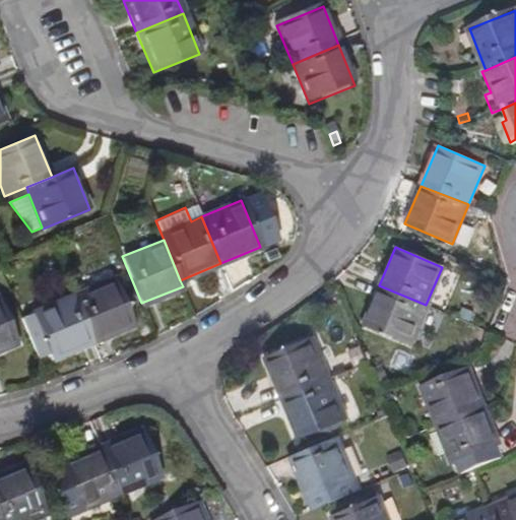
[(133,321),(115,275),(73,291),(91,338),(133,321)]
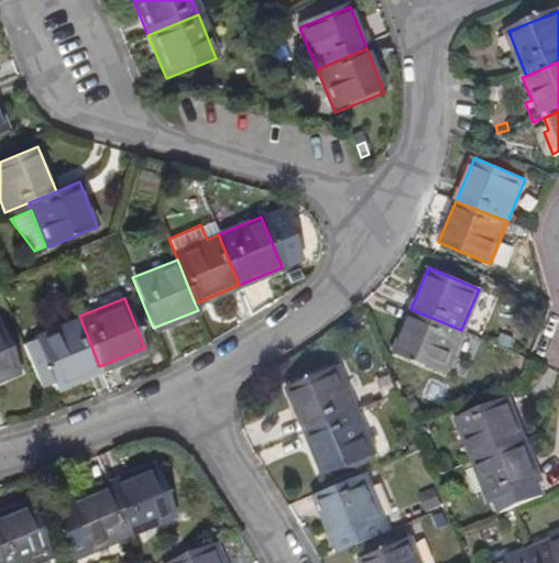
[(444,373),(461,330),(410,309),(393,352),(444,373)]
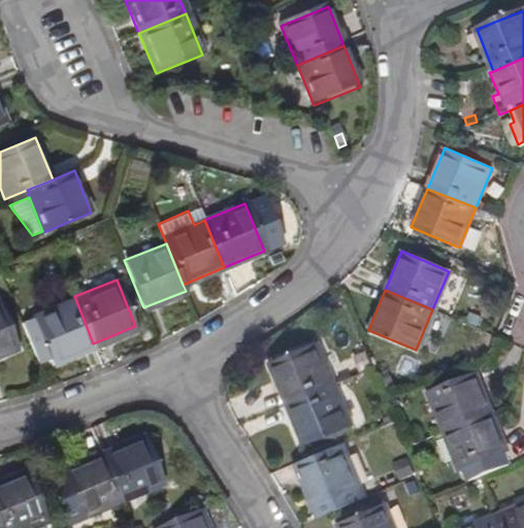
[(93,343),(74,296),(32,314),(34,317),(22,321),(38,361),(51,356),(52,360),(93,343)]
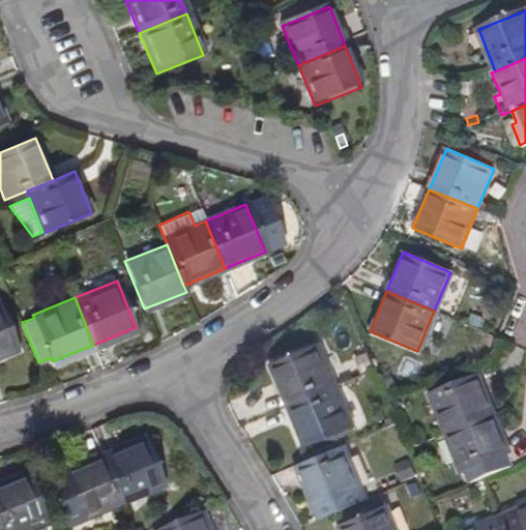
[(0,350),(16,345),(0,305),(0,350)]
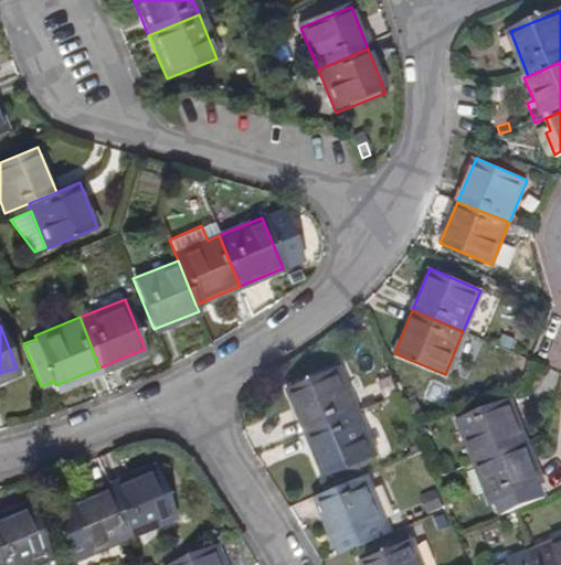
[(359,408),(341,366),(289,388),(306,429),(359,408)]
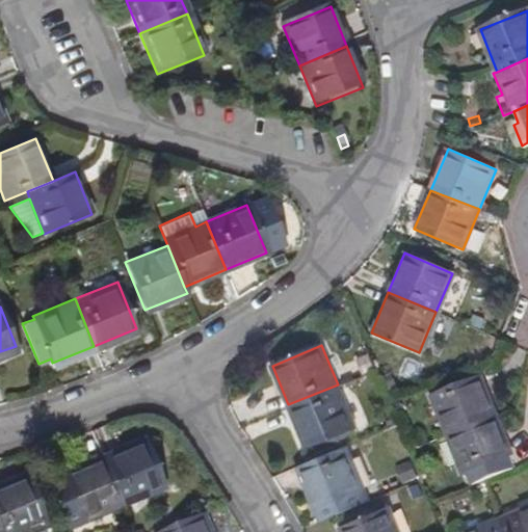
[(499,411),(482,372),(434,392),(451,431),(499,411)]
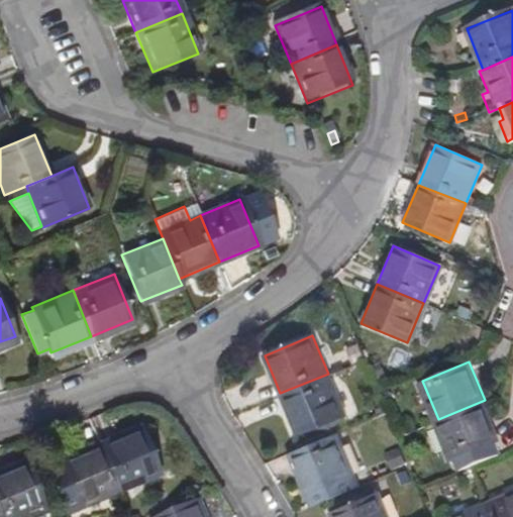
[(343,410),(328,374),(280,393),(295,430),(343,410)]
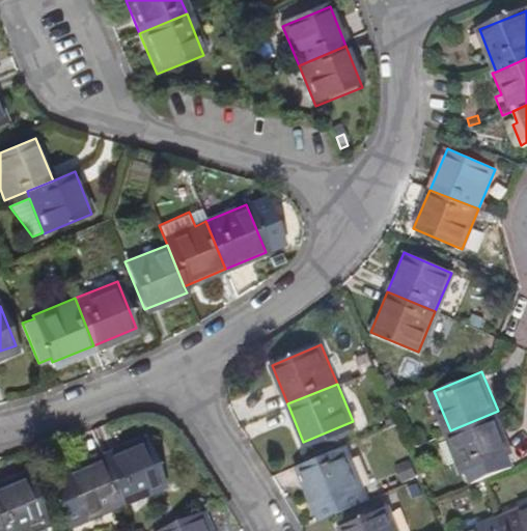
[(515,452),(498,411),(450,430),(467,471),(515,452)]
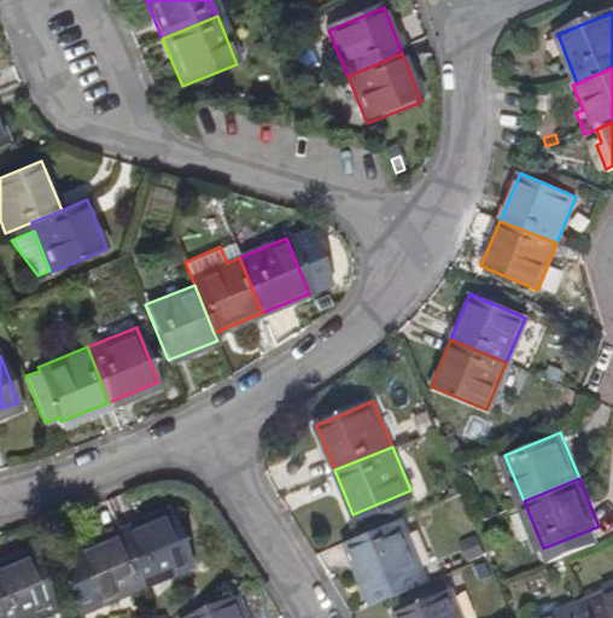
[(194,567),(171,511),(121,532),(144,588),(194,567)]
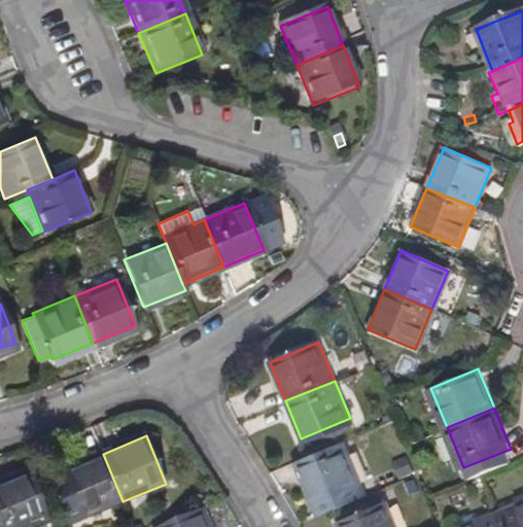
[(364,493),(343,438),(295,458),(317,513),(364,493)]
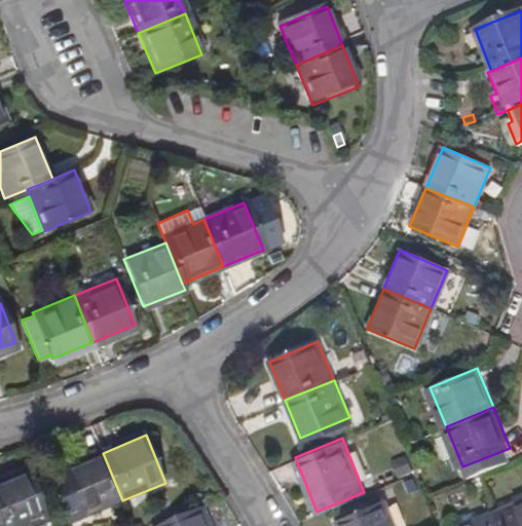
[(122,500),(103,453),(47,476),(67,524),(122,500)]
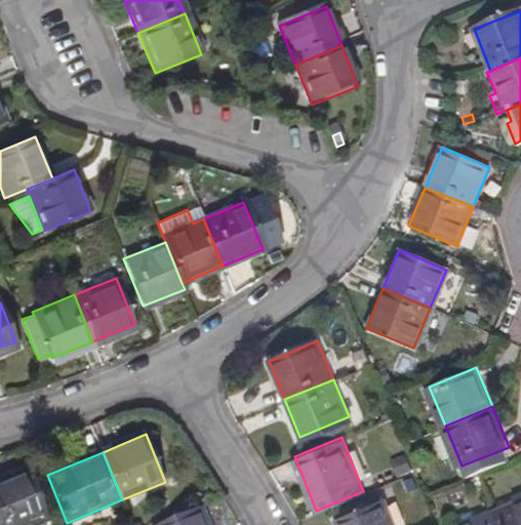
[(407,472),(402,459),(390,463),(395,476),(407,472)]
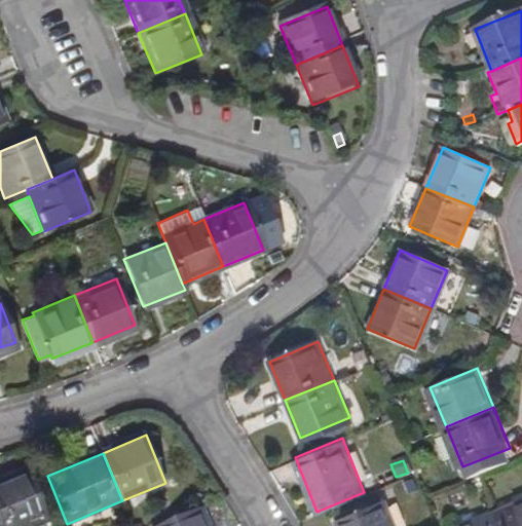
[(439,483),(433,465),(421,470),(427,488),(439,483)]
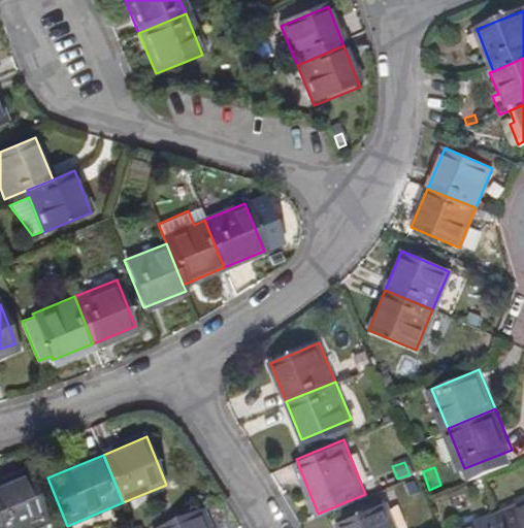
[(21,527),(47,517),(28,469),(0,481),(0,518),(3,527),(21,527)]
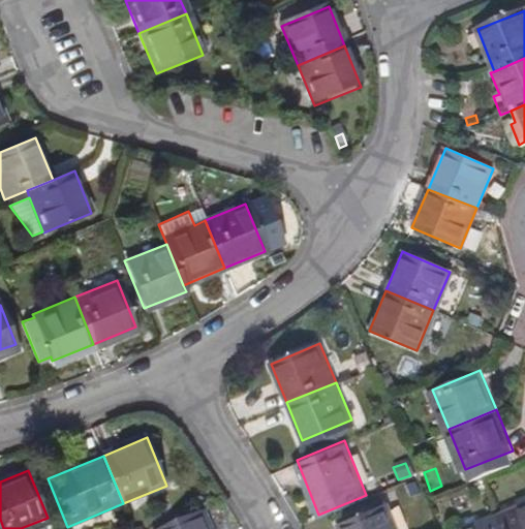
[(524,502),(495,515),(500,528),(524,528),(524,502)]
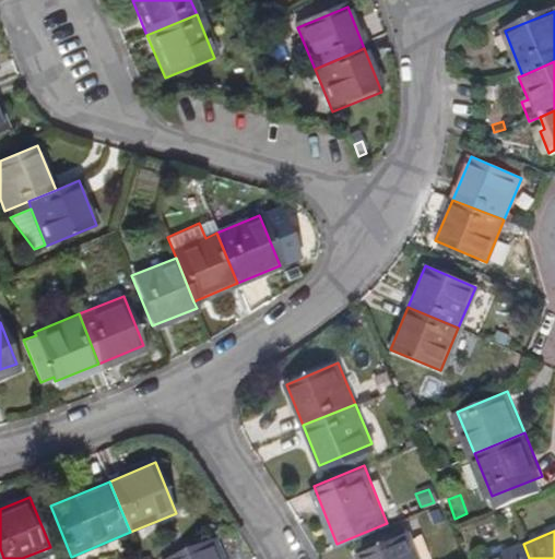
[(417,558),(408,532),(355,554),(357,558),(417,558)]
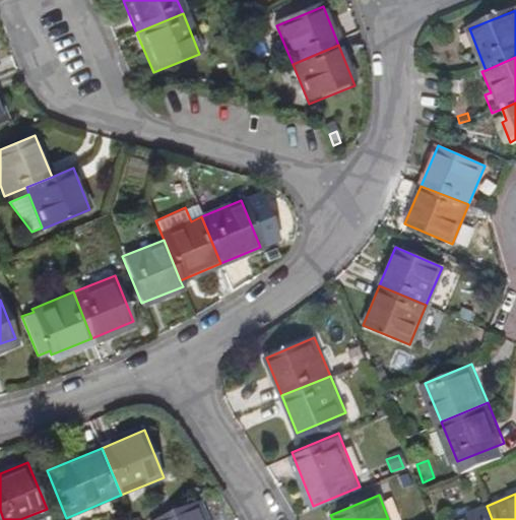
[(153,519),(210,519),(202,499),(153,518),(153,519)]
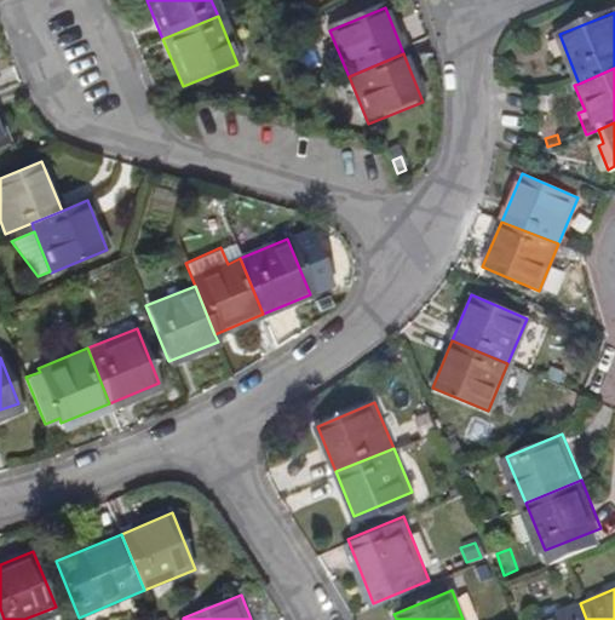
[(586,619),(580,603),(536,619),(586,619)]
